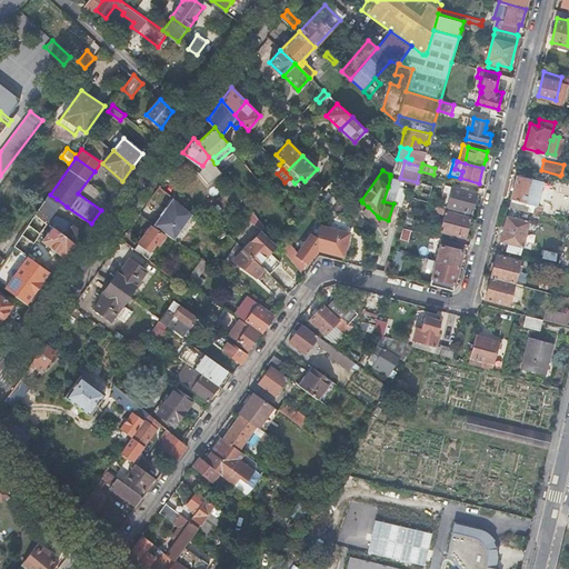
[(512,199),(510,207),(522,210),(536,213),(543,181),(518,175),(511,198),(512,199)]
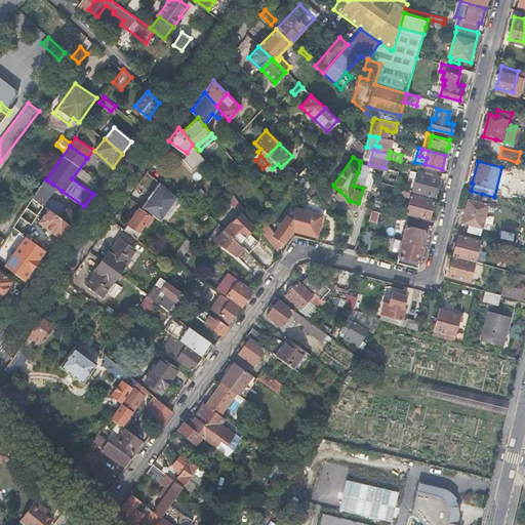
[(369,166),(360,163),(358,172),(354,186),(363,188),(369,166)]
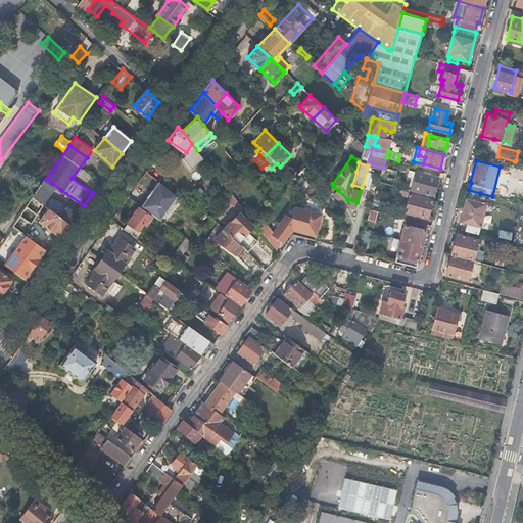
[(218,169),(215,172),(221,180),(225,177),(218,169)]
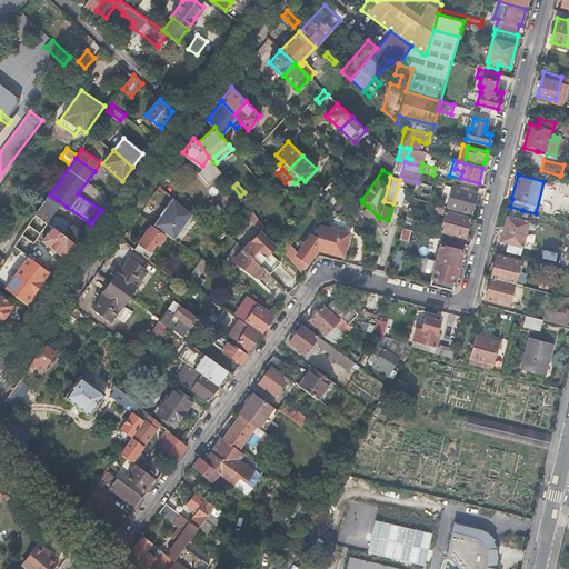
[(419,183),(416,199),(428,201),(432,186),(419,183)]
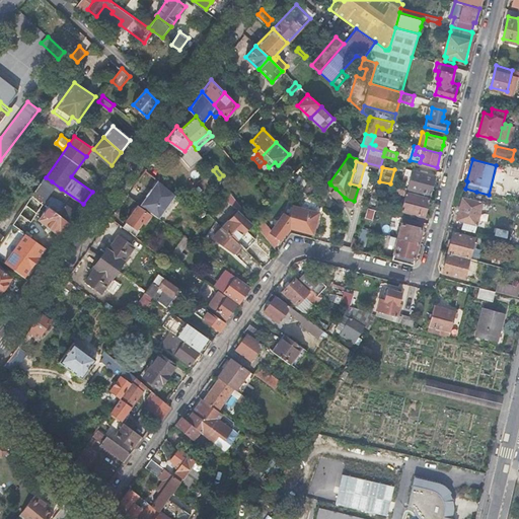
[(419,192),(431,195),(435,176),(412,170),(406,189),(419,192)]
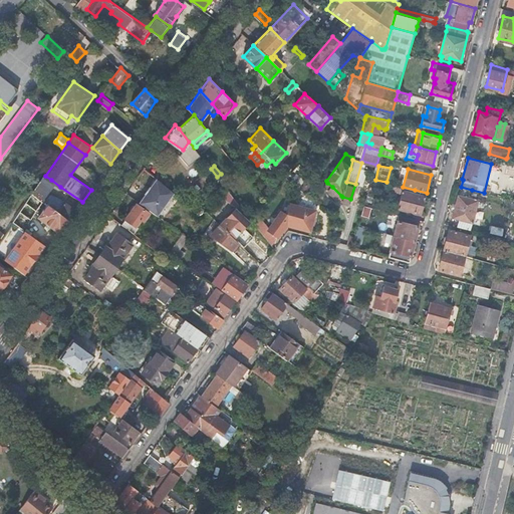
[(154,172),(152,174),(157,178),(161,181),(165,177),(160,173),(158,175),(154,172)]
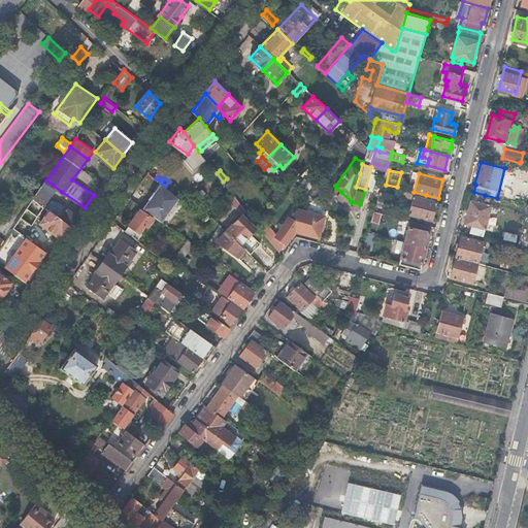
[(46,180),(34,198),(45,206),(48,209),(60,218),(67,207),(54,198),(53,199),(46,194),(53,185),(46,180)]
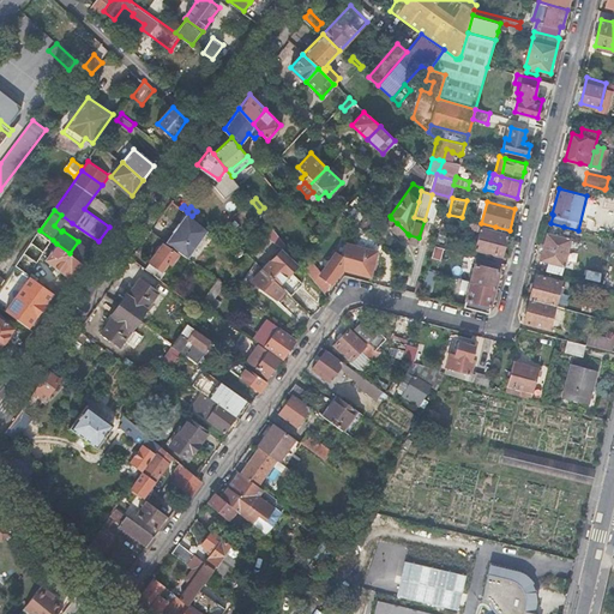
[(187,212),(167,241),(196,263),(203,251),(197,246),(208,230),(192,216),(187,212)]
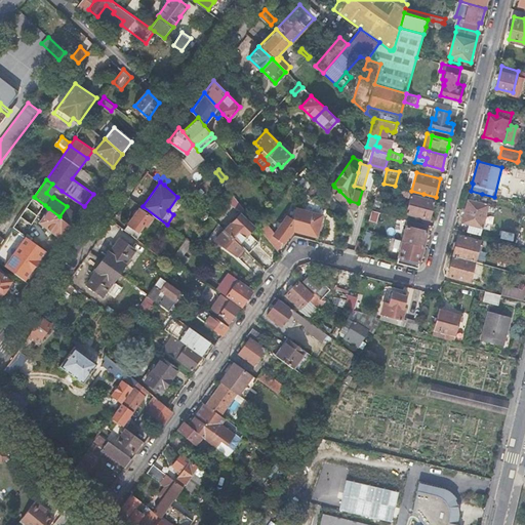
[(346,203),(349,200),(339,191),(335,195),(346,203)]
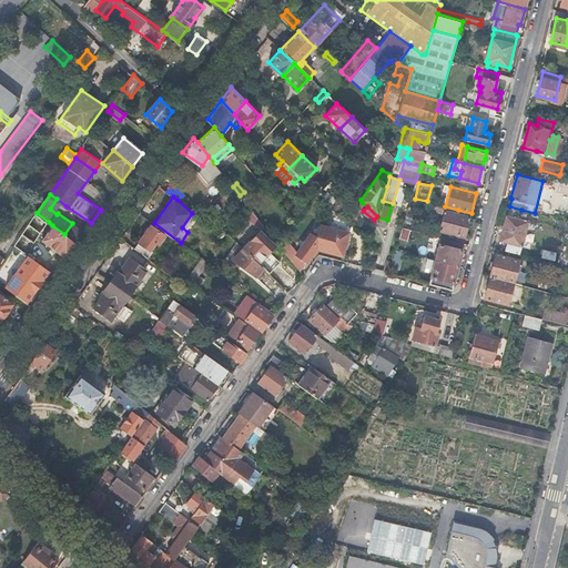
[(265,227),(252,211),(250,213),(262,230),(265,227)]
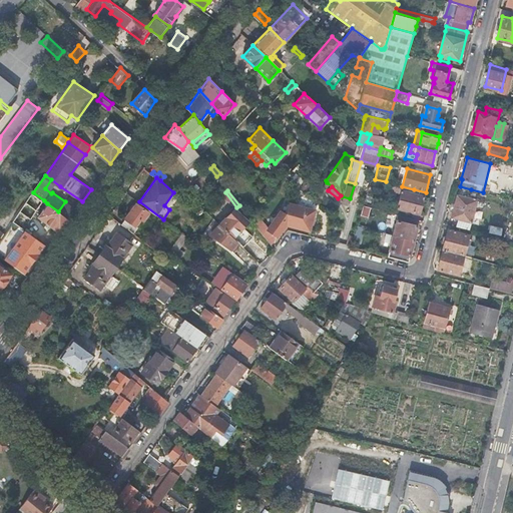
[(413,193),(402,190),(397,208),(420,214),(425,196),(413,193)]
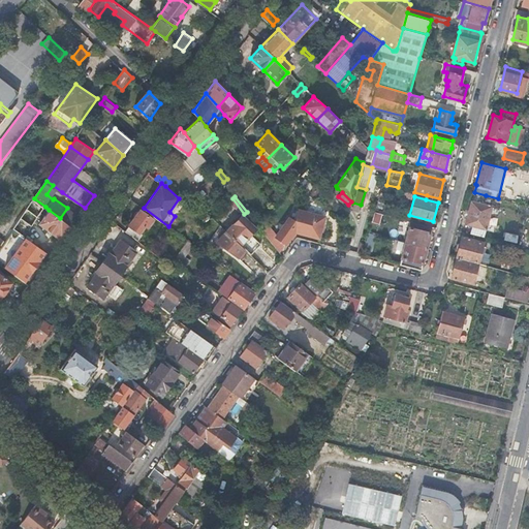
[(466,224),(487,229),(490,218),(493,206),(472,200),(466,224)]
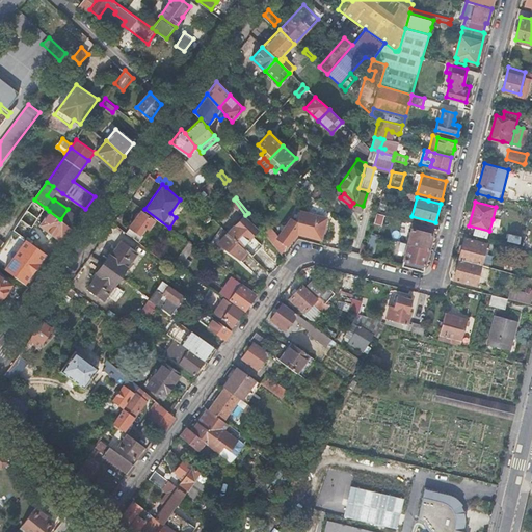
[(60,219),(72,228),(79,218),(68,209),(60,219)]
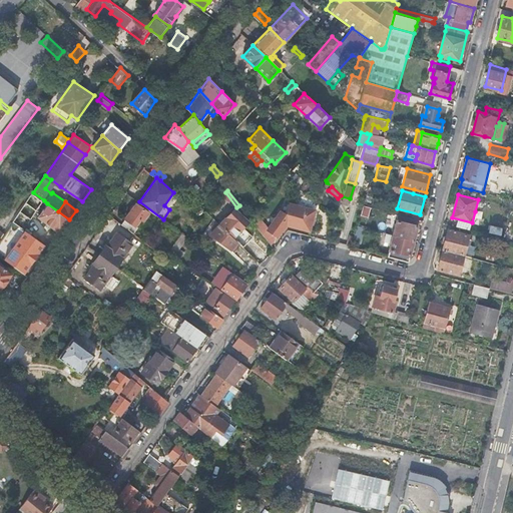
[(136,202),(121,222),(131,230),(141,218),(143,219),(148,211),(136,202)]
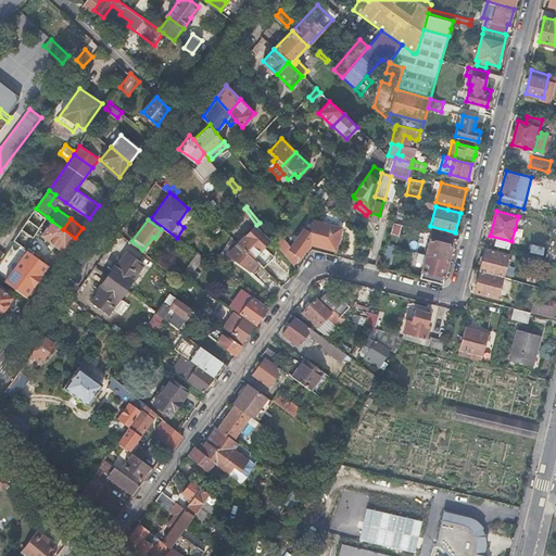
[(41,235),(65,252),(75,238),(63,229),(51,220),(41,235)]
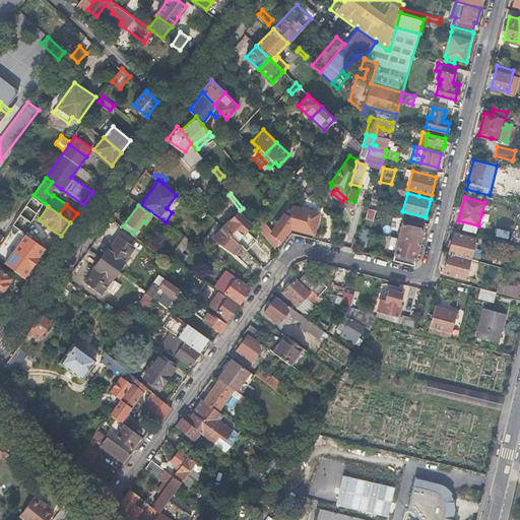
[(280,220),(271,233),(281,240),(289,228),(314,234),(319,213),(294,206),(290,217),(286,214),(281,221),(280,220)]
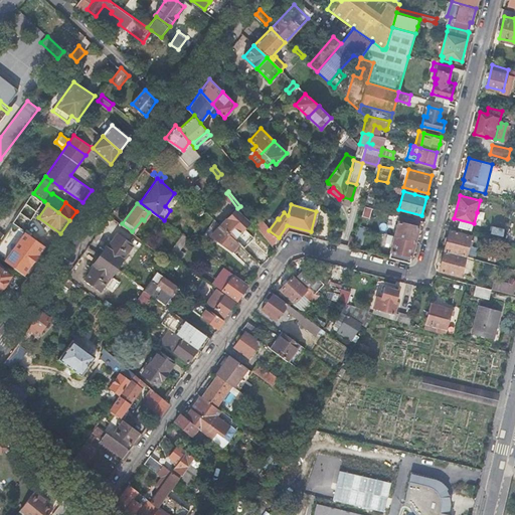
[(36,214),(24,206),(20,211),(32,219),(36,214)]
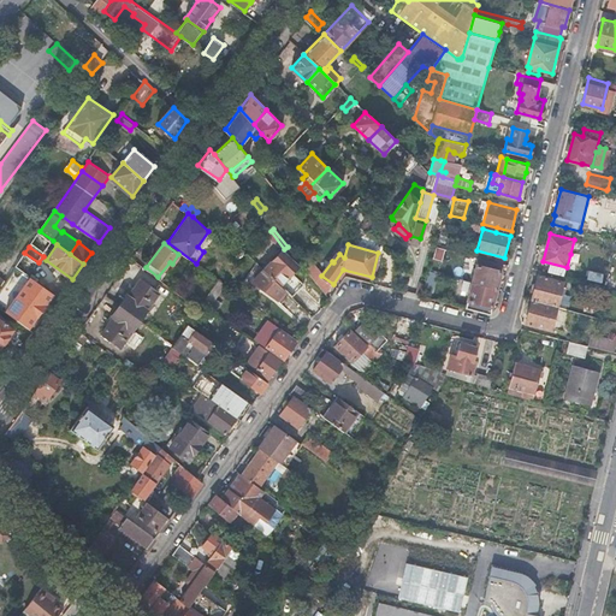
[(246,252),(241,247),(236,254),(240,258),(242,258),(246,252)]
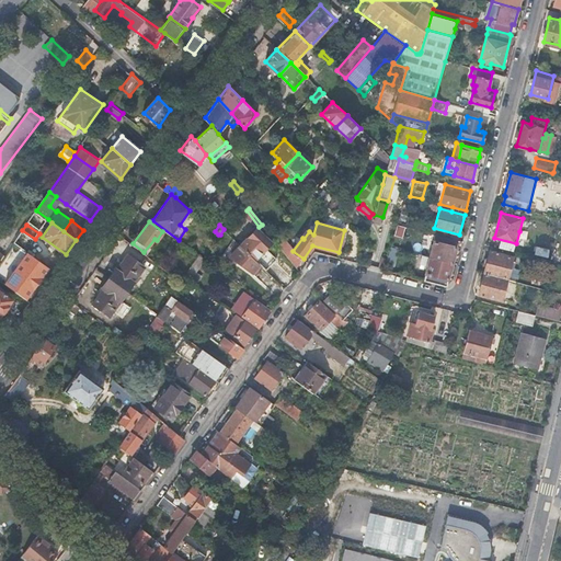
[(397,225),(392,236),(400,239),(404,227),(397,225)]
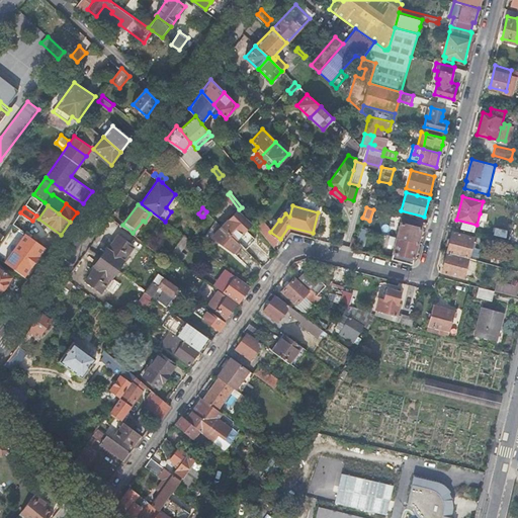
[(237,211),(222,227),(235,239),(250,224),(237,211)]
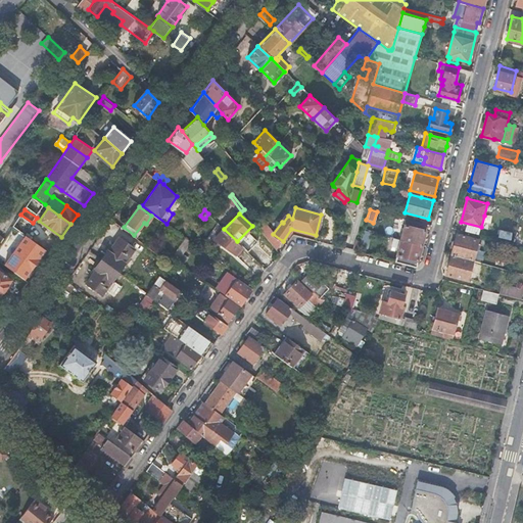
[(400,240),(422,245),(427,224),(407,219),(400,240)]
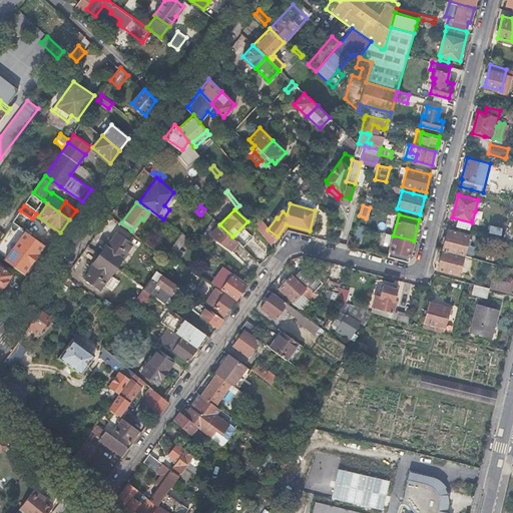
[(232,236),(219,224),(210,233),(231,249),(237,241),(232,236)]
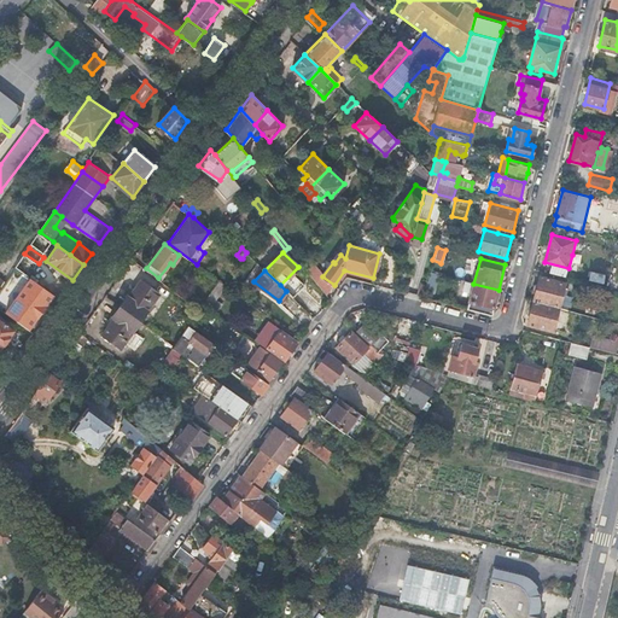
[(541,277),(535,301),(560,308),(564,293),(567,295),(569,289),(565,287),(566,284),(541,277)]
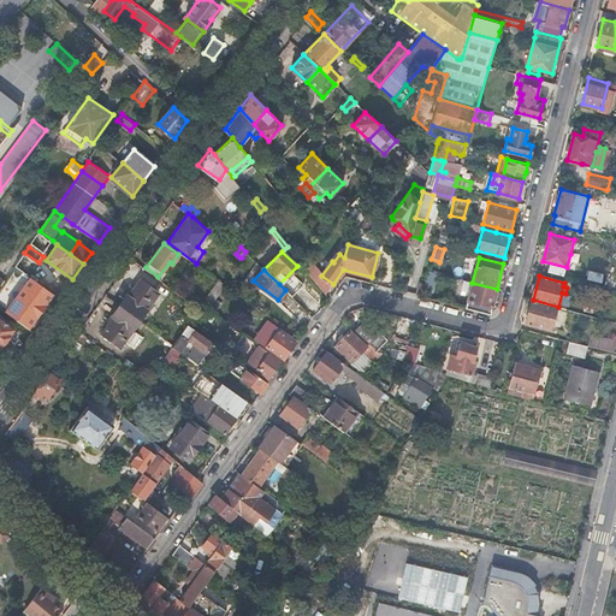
[(126,295),(120,304),(140,319),(159,292),(141,279),(129,296),(126,295)]
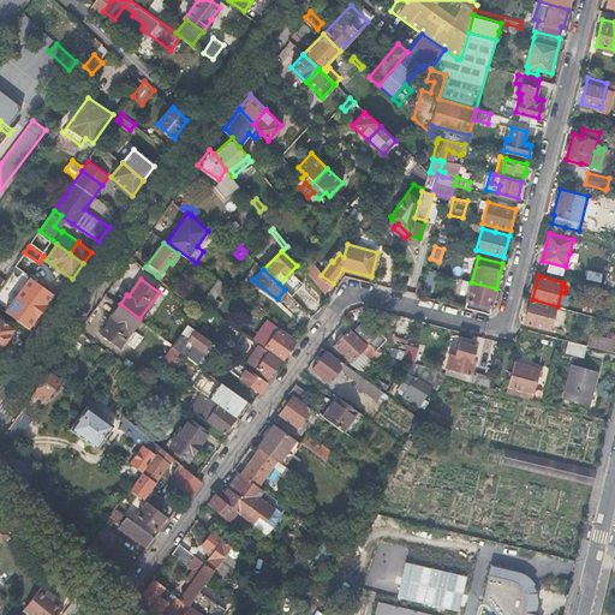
[(225,284),(218,279),(202,302),(209,306),(225,284)]
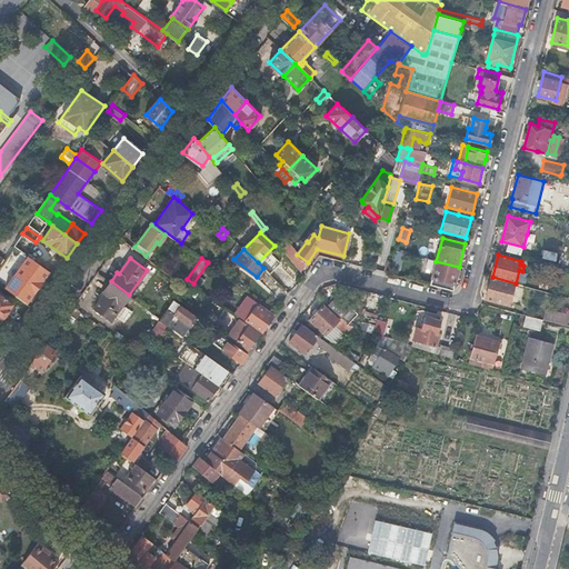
[(430,285),(452,290),(459,267),(436,261),(428,259),(426,269),(433,271),(430,285)]
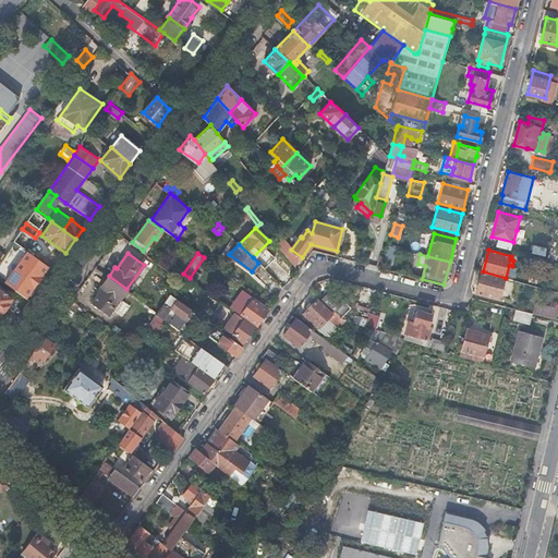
[(506,278),(483,271),(477,293),(500,299),(506,278)]
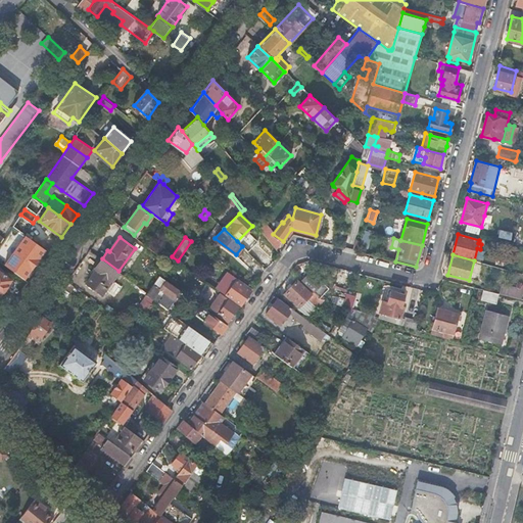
[(178,260),(172,256),(169,262),(159,275),(164,279),(178,260)]
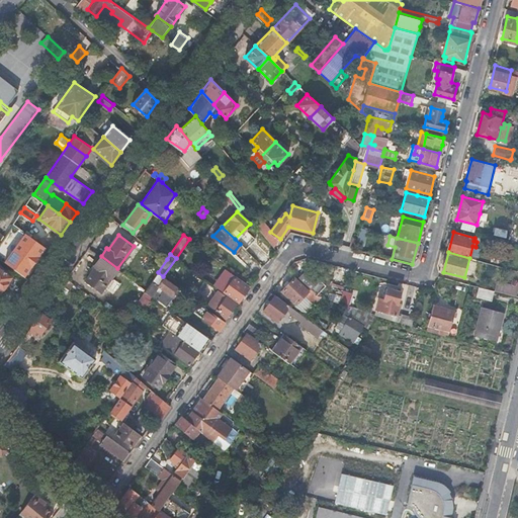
[(117,268),(101,256),(95,264),(96,265),(86,280),(101,291),(117,268)]
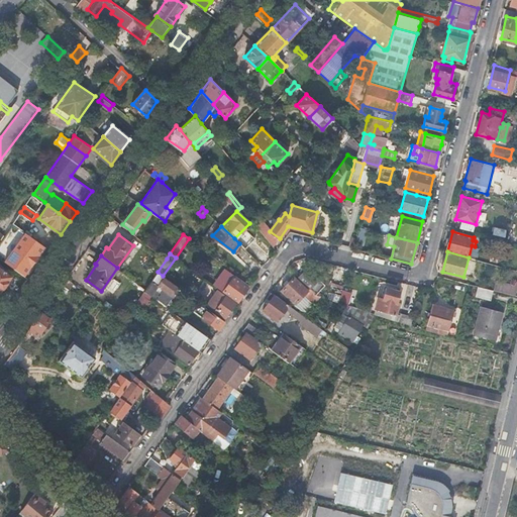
[(0,294),(13,276),(0,266),(0,294)]
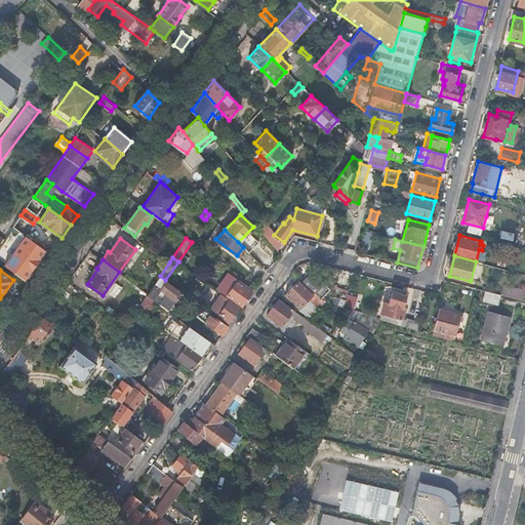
[(316,270),(311,274),(322,285),(327,281),(316,270)]
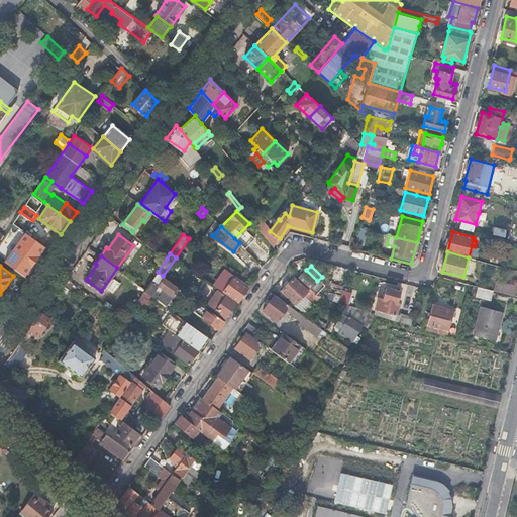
[(226,270),(215,285),(223,291),(237,302),(249,286),(244,282),(245,281),(243,279),(242,281),(226,270)]
